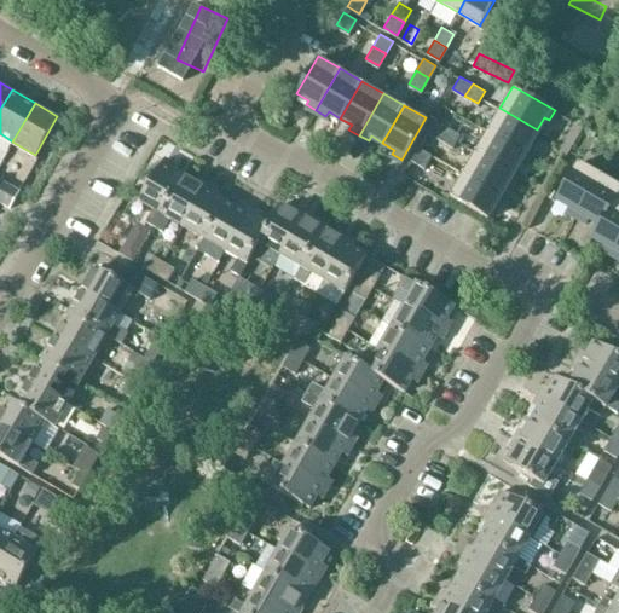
[(593,107),(585,120),(597,127),(605,115),(605,114),(593,107)]
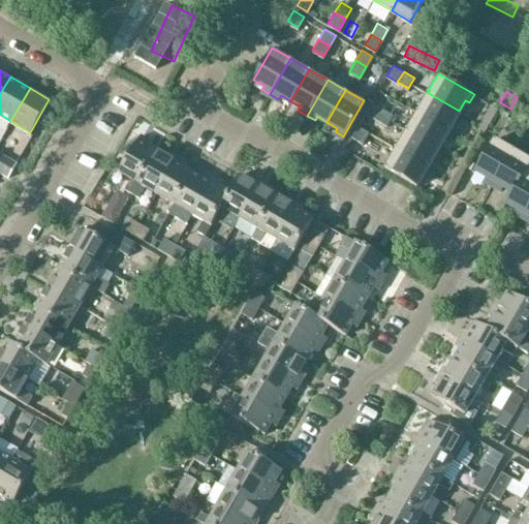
[(454,120),(459,111),(427,92),(416,111),(453,131),(458,122),(454,120)]
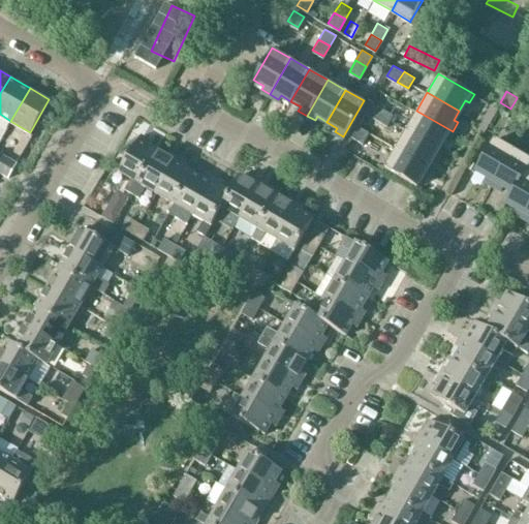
[(372,101),(366,112),(376,119),(382,108),(372,101)]
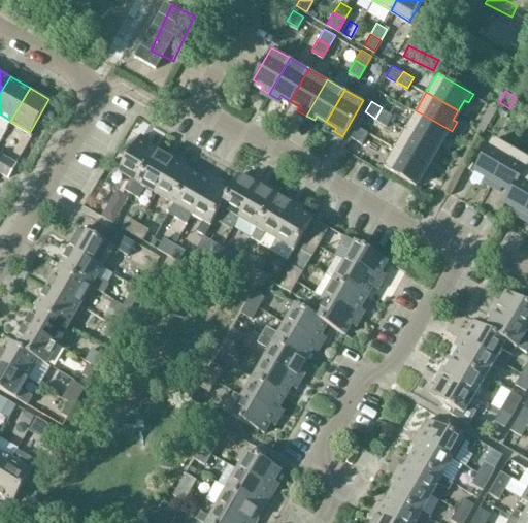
[(382,107),(375,119),(386,125),(392,113),(382,107)]
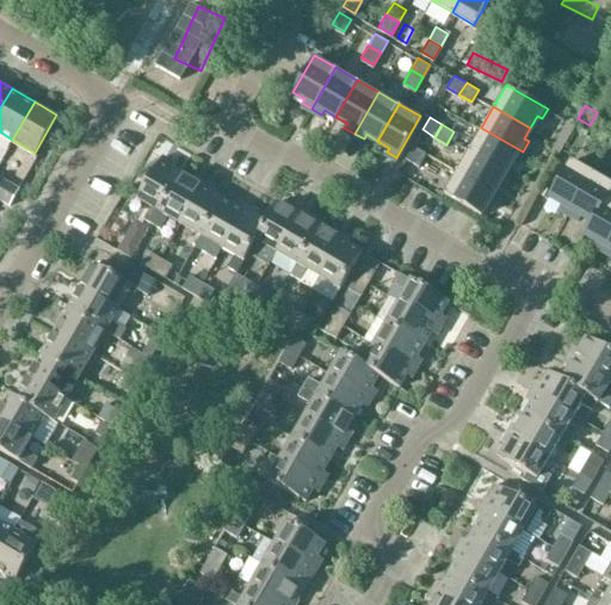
[(517,161),(523,152),(481,128),(469,148),(506,170),(512,159),(517,161)]
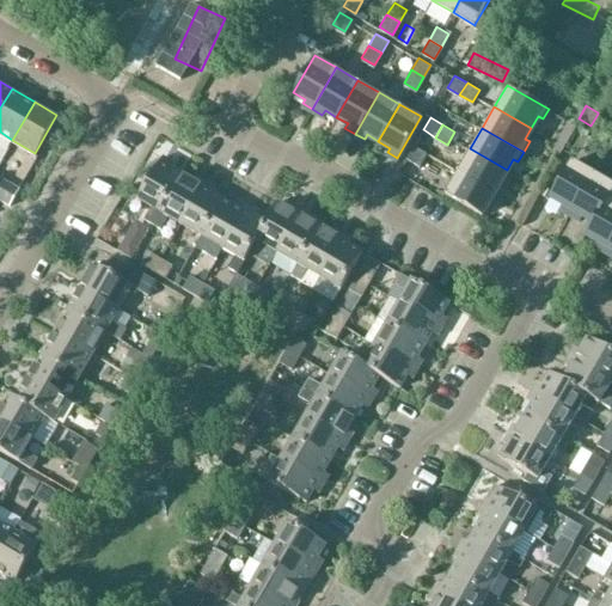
[(414,145),(407,157),(420,164),(427,152),(414,145)]
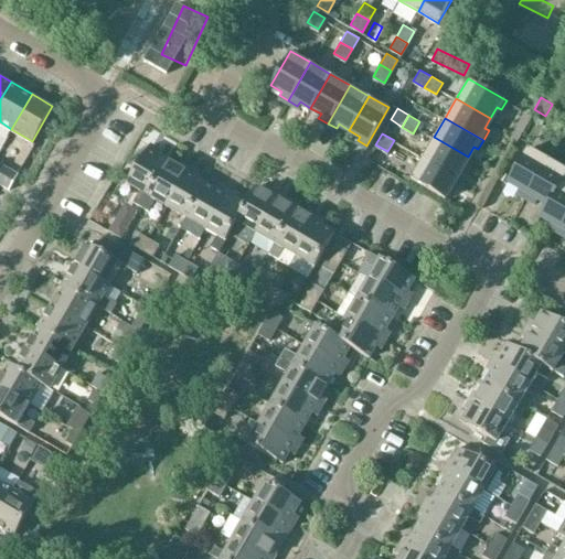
[(461,168),(468,157),(434,137),(423,157),(460,179),(466,170),(461,168)]
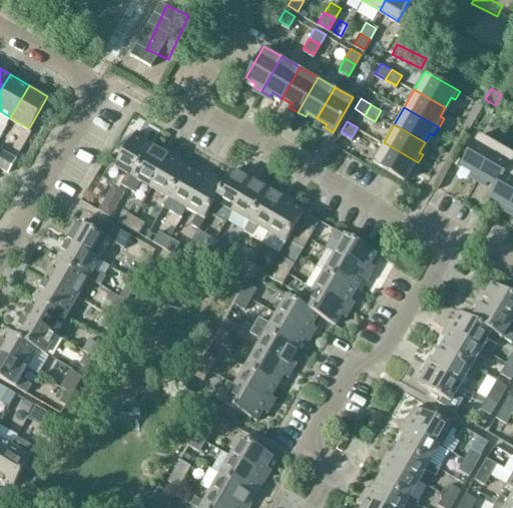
[(127,186),(151,143),(141,137),(144,133),(136,129),(115,164),(126,170),(120,182),(127,186)]
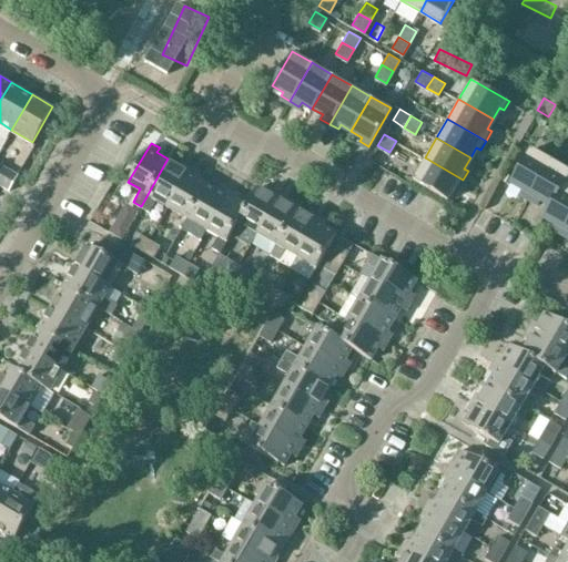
[(528,196),(551,159),(530,146),(510,181),(521,187),(519,192),(528,196)]
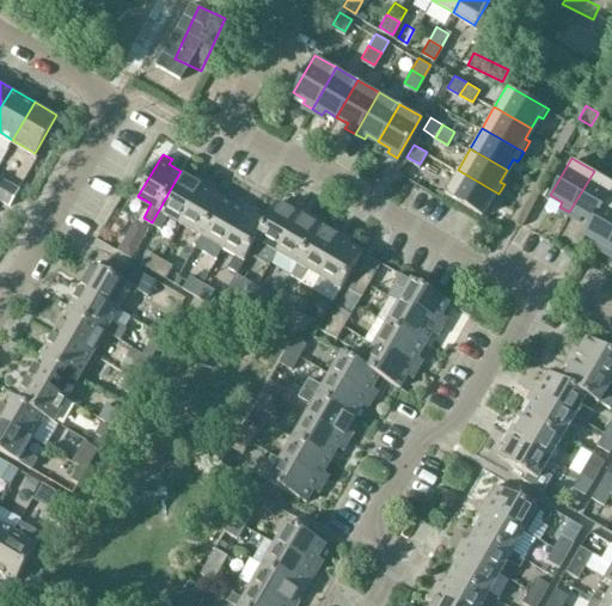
[(494,203),(499,194),(458,170),(445,191),(482,213),(489,201),(494,203)]
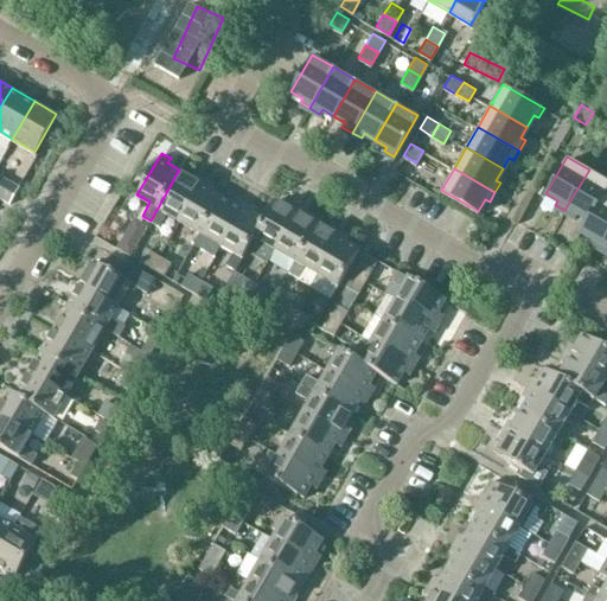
[(179,219),(204,177),(195,172),(192,177),(179,170),(151,221),(160,225),(167,212),(179,219)]
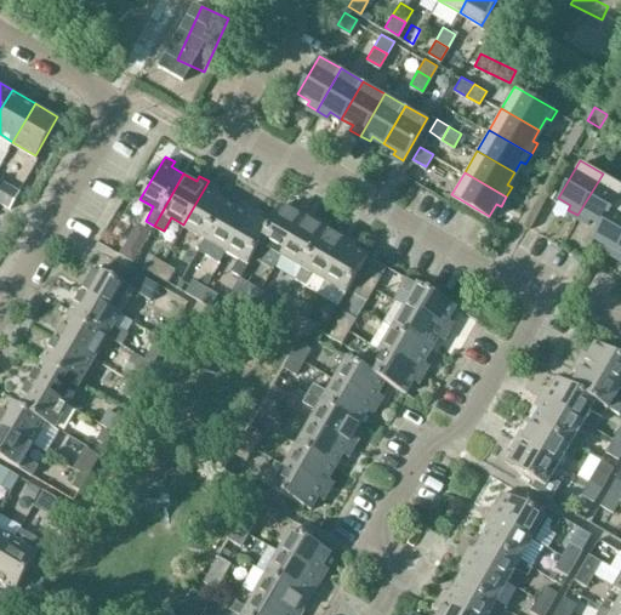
[(616,198),(617,199),(620,191),(620,183),(603,174),(577,215),(587,221),(591,216),(602,222),(602,223),(616,198)]
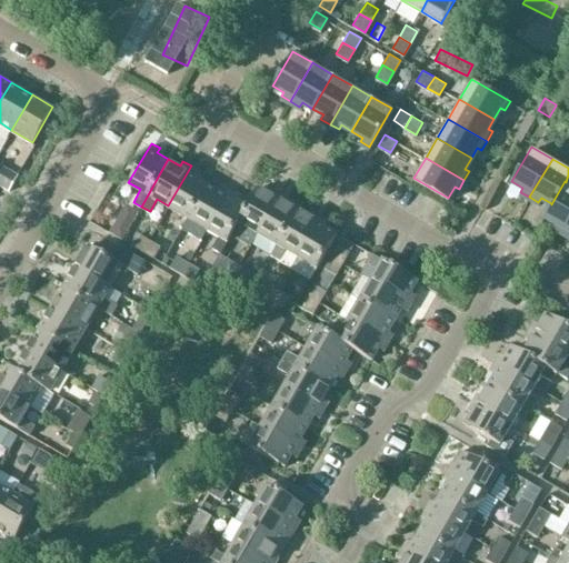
[(0,182),(9,188),(18,172),(0,162),(0,182)]
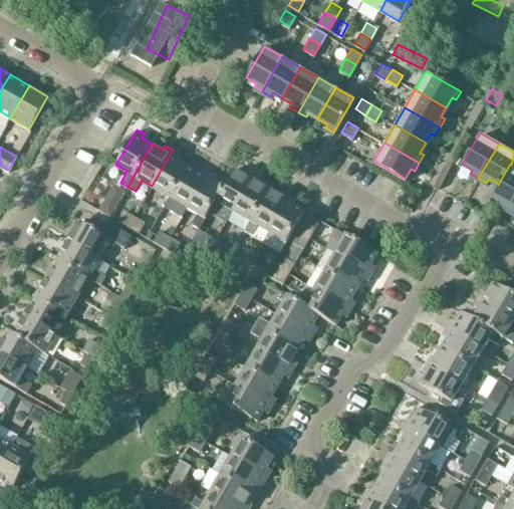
[(169,196),(188,165),(177,159),(180,154),(173,150),(152,186),(169,196)]
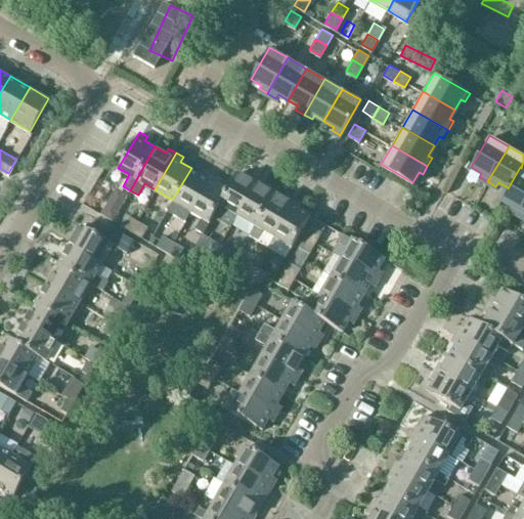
[(523,202),(523,169),(521,168),(520,167),(508,188),(508,187),(501,199),(512,205),(510,208),(518,213),(523,202)]
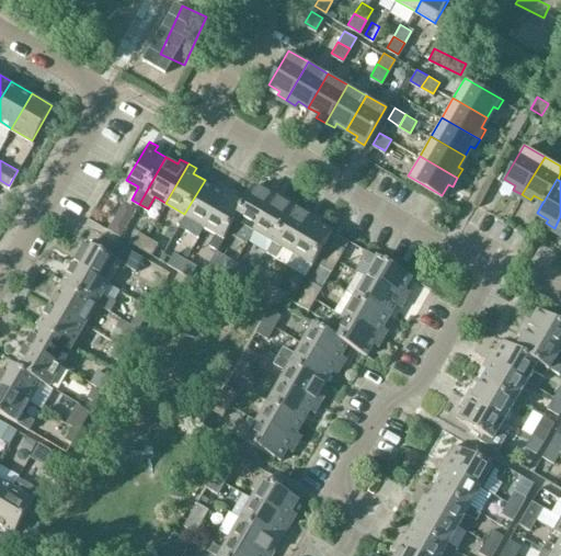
[(215,206),(227,186),(218,181),(216,186),(205,180),(184,214),(179,224),(189,229),(194,219),(204,225),(215,206)]
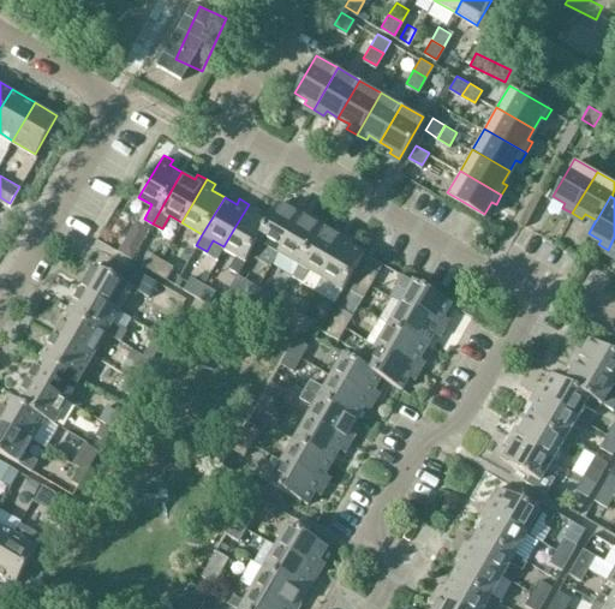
[(278,251),(303,208),(294,203),(291,208),(278,199),(266,221),(267,221),(257,238),(257,239),(250,252),(270,264),(272,262),(278,251)]
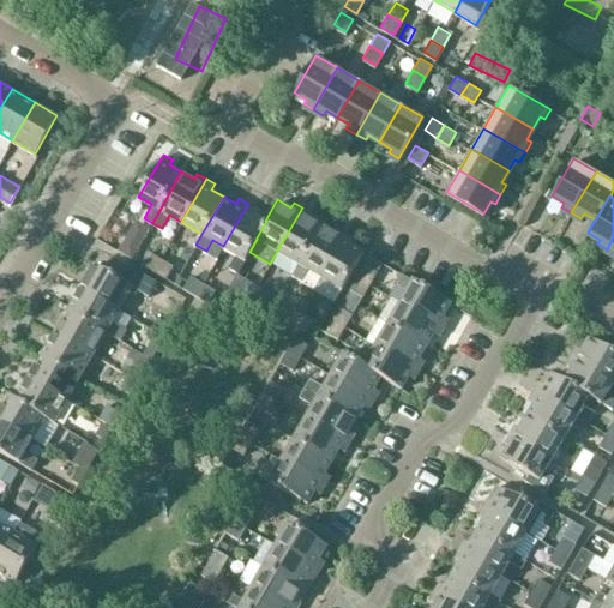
[(266,221),(265,221),(254,214),(257,209),(248,204),(235,226),(223,246),(235,253),(228,266),(238,272),(245,259),(250,252),(257,239),(257,238),(266,221)]
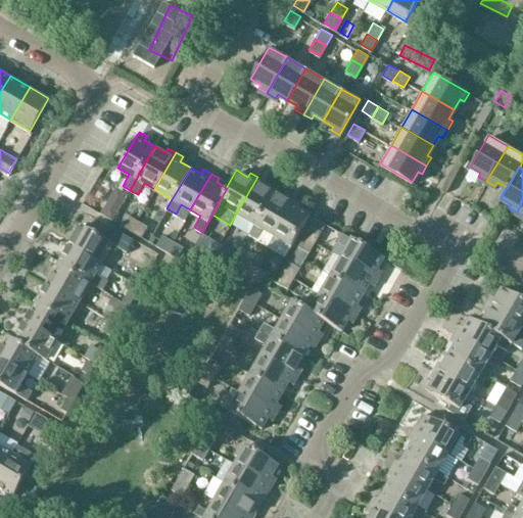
[(236,214),(231,223),(248,233),(273,191),(263,185),(265,182),(265,181),(257,177),(236,214)]
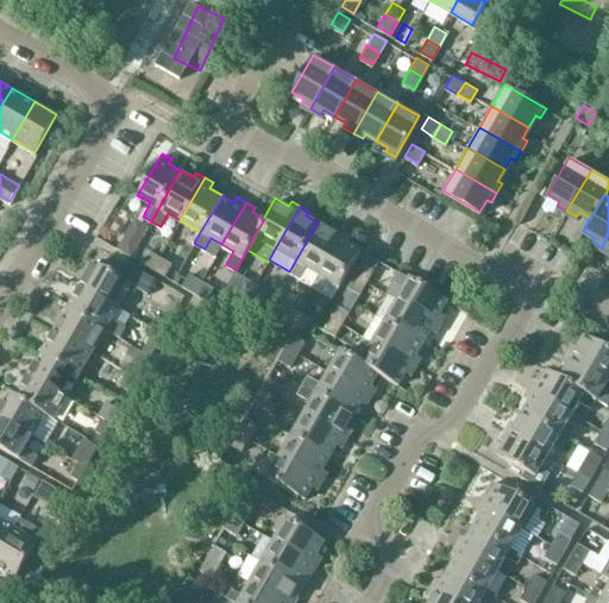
[(318,272),(341,231),(333,225),(331,231),(318,223),(289,271),(299,277),(306,265),(318,272)]
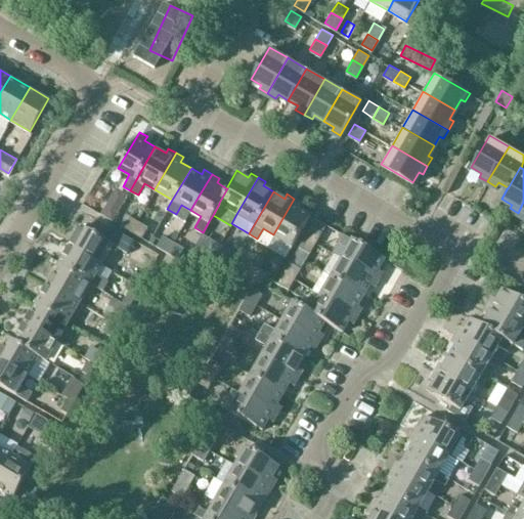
[(108,199),(100,212),(104,215),(113,219),(121,206),(108,199)]
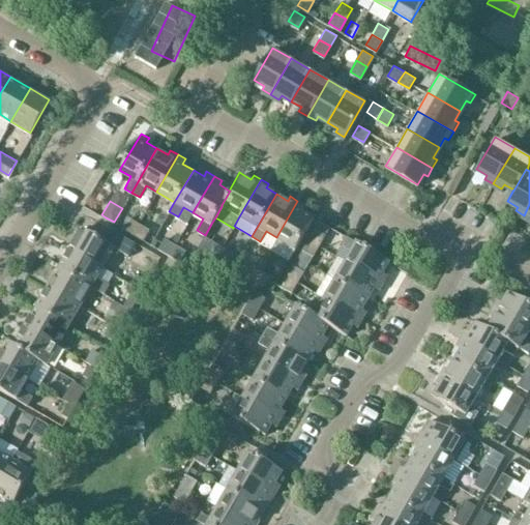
[(269,249),(288,260),(295,249),(314,215),(302,209),(305,205),(297,201),(276,237),(270,246),(269,249)]
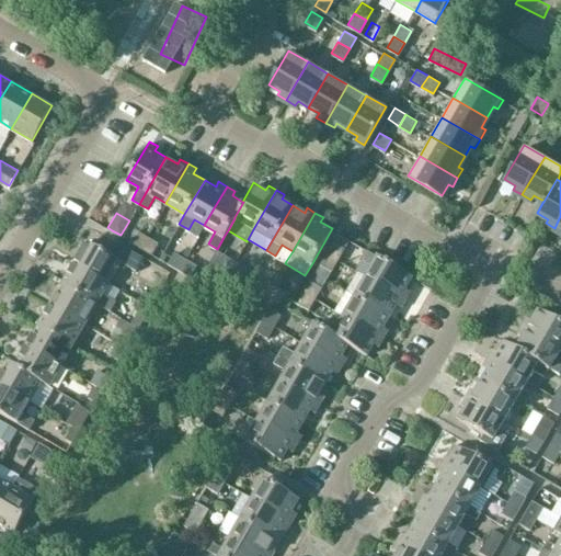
[(140,247),(147,235),(135,228),(128,239),(140,247)]
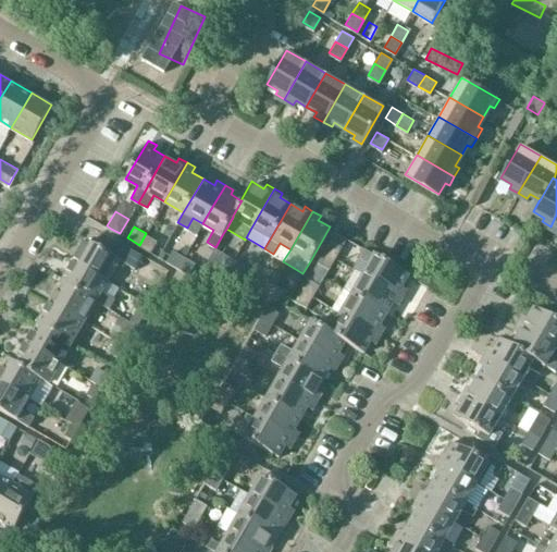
[(139,245),(150,252),(157,240),(146,233),(139,245)]
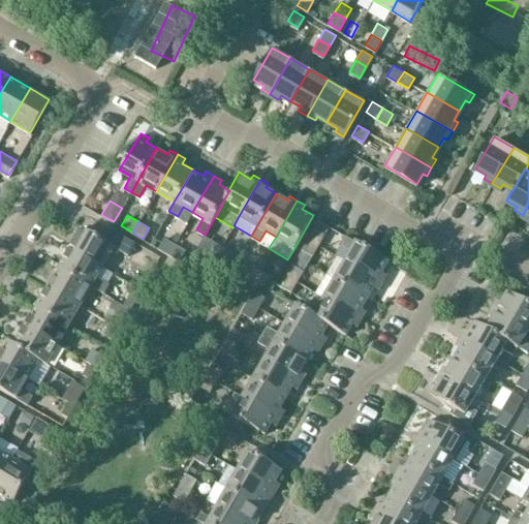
[(128,253),(135,241),(111,225),(103,239),(81,225),(69,246),(102,265),(114,245),(128,253)]
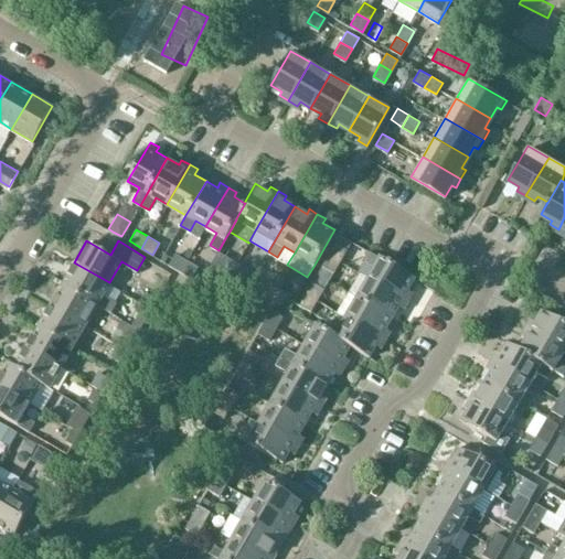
[(347,248),(336,242),(329,254),(340,260),(347,248)]
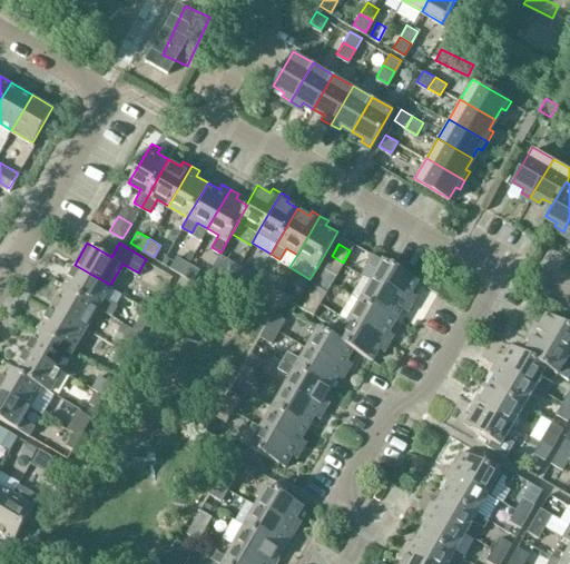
[(419,279),(383,258),(371,251),(365,261),(377,268),(372,278),(411,302),(416,294),(411,290),(419,279)]
